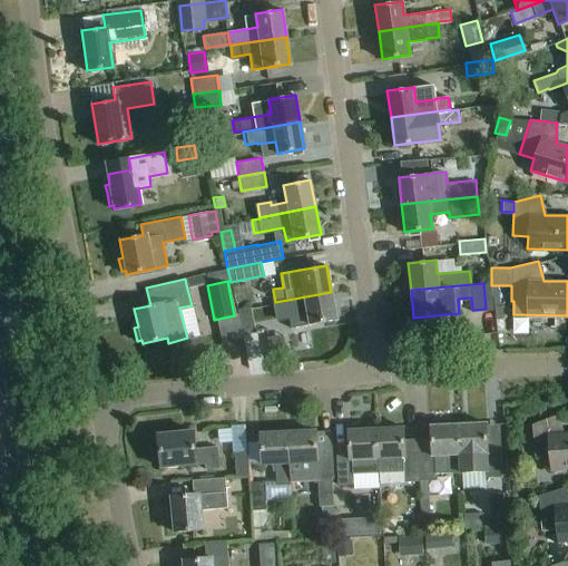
[(275,302),(272,302),(274,315),(275,315),(275,321),(289,319),(291,328),(309,324),(335,320),(331,292),(275,302)]
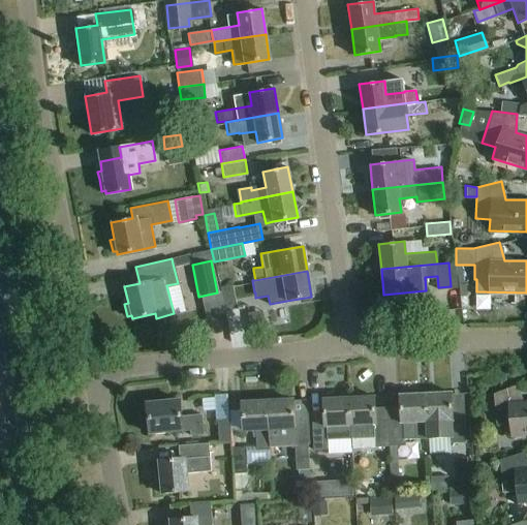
[(251,272),(241,273),(243,282),(252,280),(251,272)]
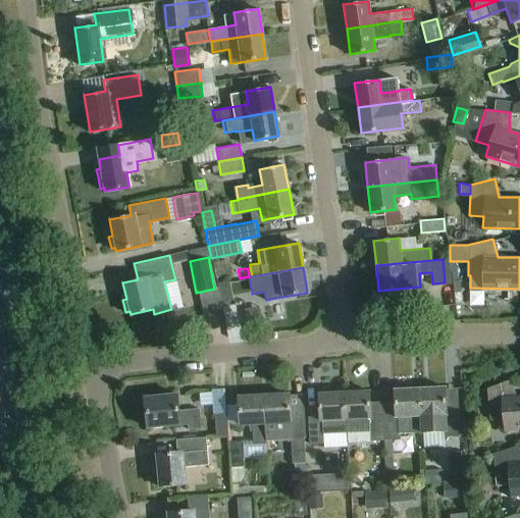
[(228,280),(217,282),(221,305),(232,304),(228,280)]
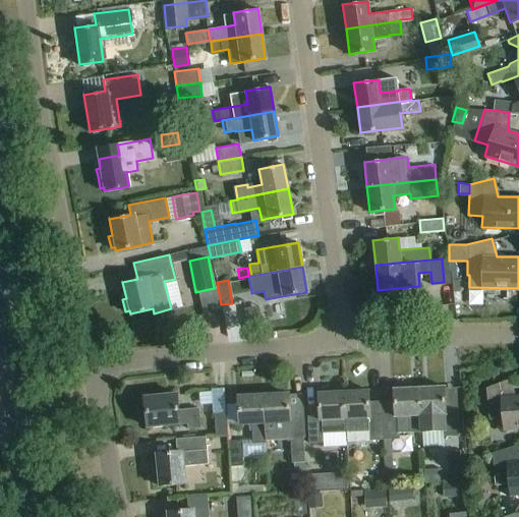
[(518,395),(515,396),(508,378),(484,387),(487,417),(502,416),(503,427),(518,425),(518,395)]
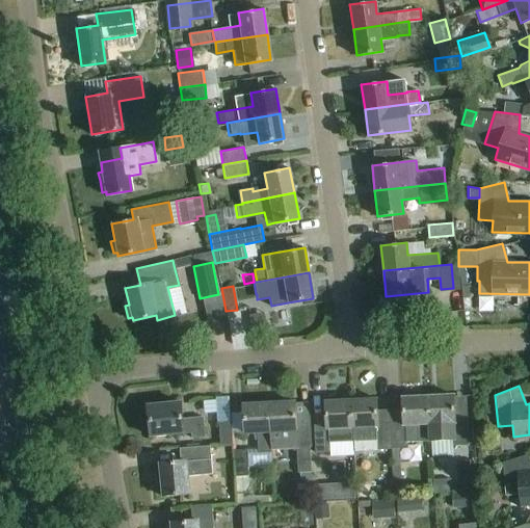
[(452,394),(427,395),(428,423),(429,440),(453,439),(453,445),(468,444),(466,417),(453,417),(452,394)]
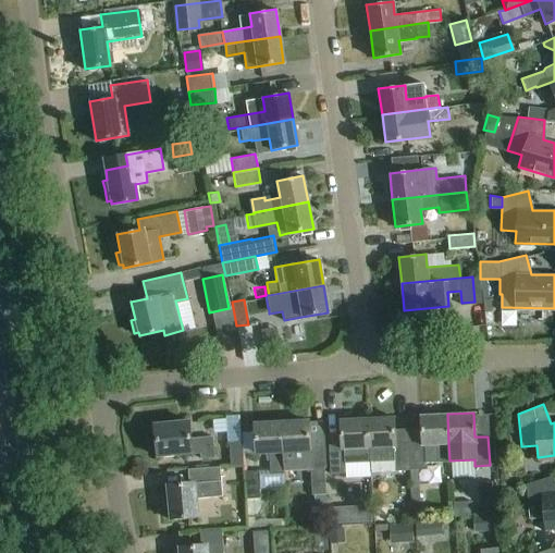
[(421,427),(407,428),(409,468),(424,468),(424,462),(449,461),(448,443),(447,414),(420,415),(421,427)]
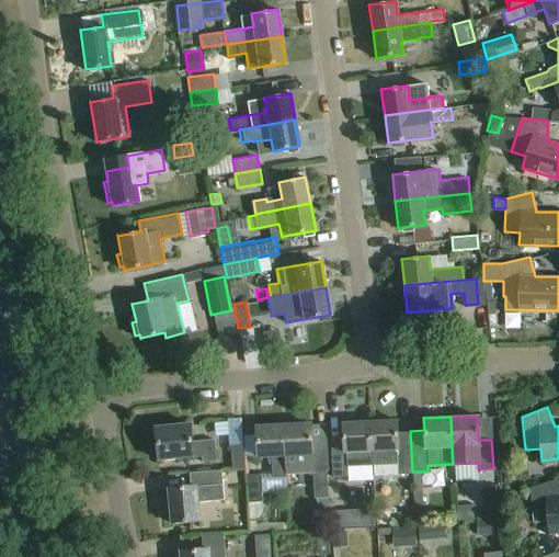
[(371,464),(396,463),(397,473),(412,472),(410,431),(397,431),(396,419),(368,420),(371,450),(371,464)]
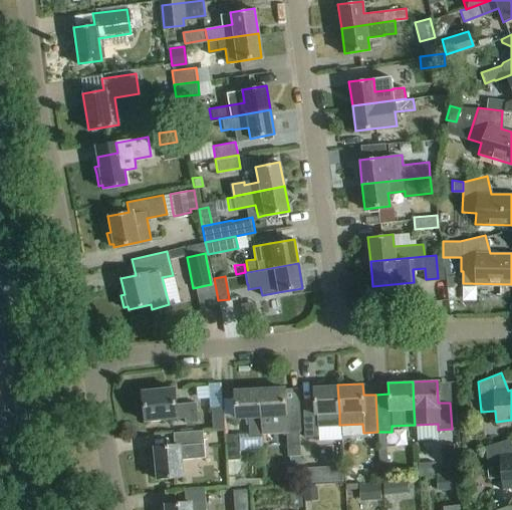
[(339,412),(337,385),(313,386),(314,409),(302,410),(303,436),(317,435),(317,426),(339,425),(339,412)]
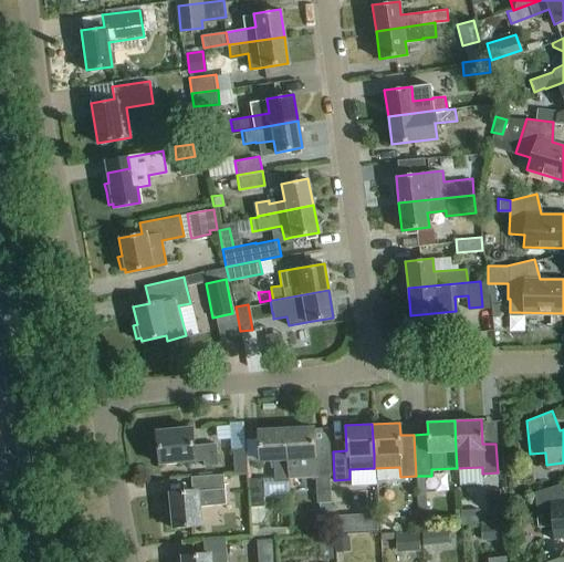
[(192,445),(191,427),(156,430),(159,464),(202,459),(204,465),(216,464),(215,443),(192,445)]
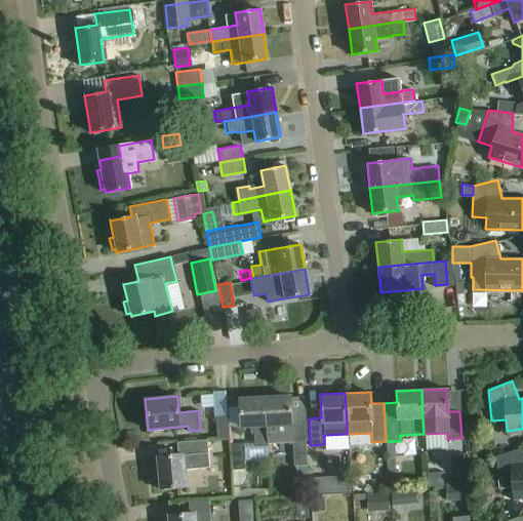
[(291,423),(291,418),(290,396),(264,397),(266,425),(267,445),(269,444),(269,440),(292,439),(291,423)]
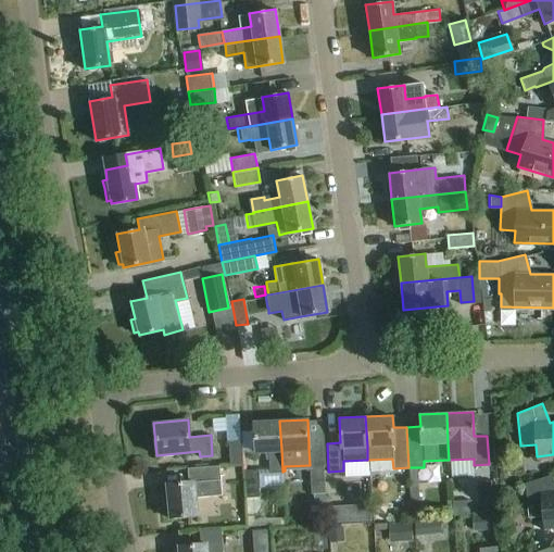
[(281,450),(279,421),(252,423),(254,451),(268,450),(269,468),(269,472),(282,472),(281,450)]
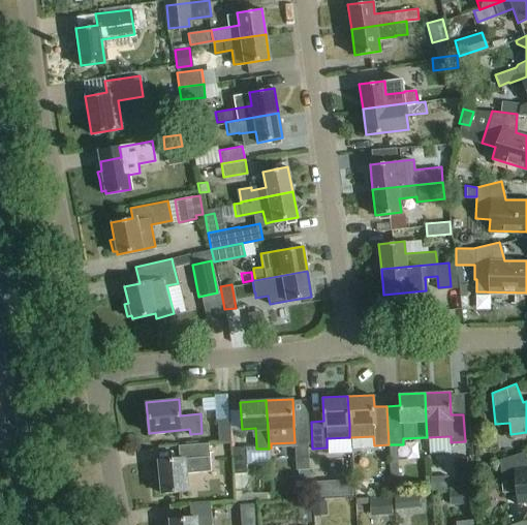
[(229,418),(217,419),(218,441),(230,440),(229,418)]
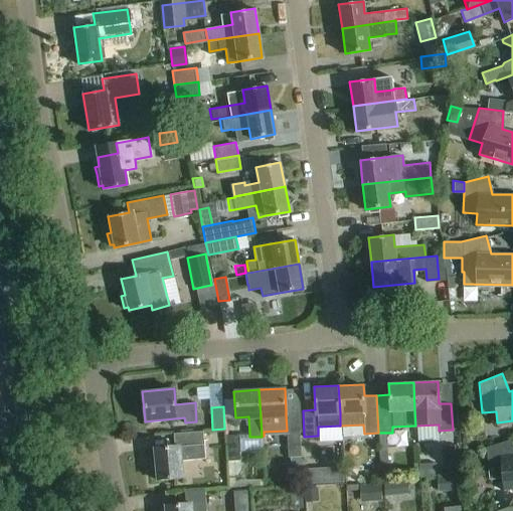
[(151,477),(156,477),(156,479),(182,477),(180,459),(204,458),(202,431),(172,433),(173,446),(153,447),(155,462),(150,462),(151,477)]
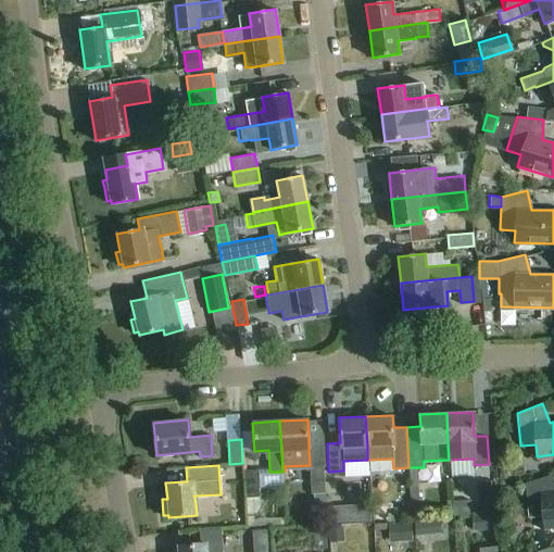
[(326,496),(325,483),(325,465),(310,465),(311,493),(313,493),(313,501),(326,501),(326,496)]
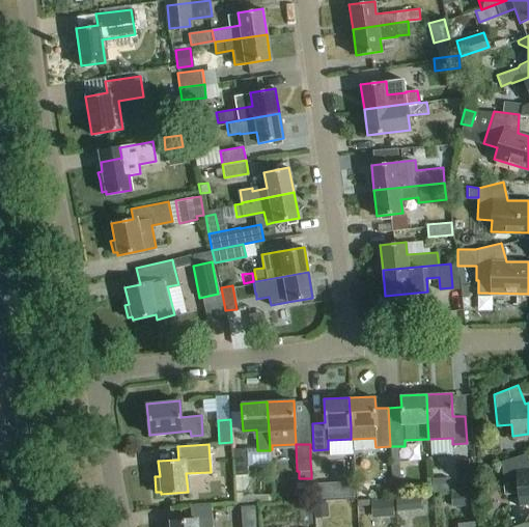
[(247,458),(246,448),(246,447),(232,448),(235,492),(248,491),(247,458)]
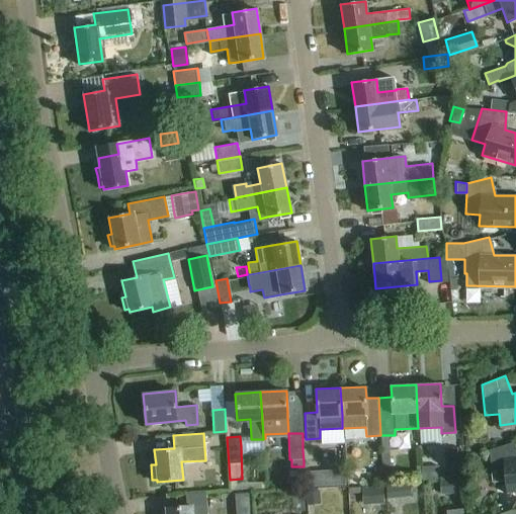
[(388,436),(379,437),(382,478),(391,477),(388,436)]
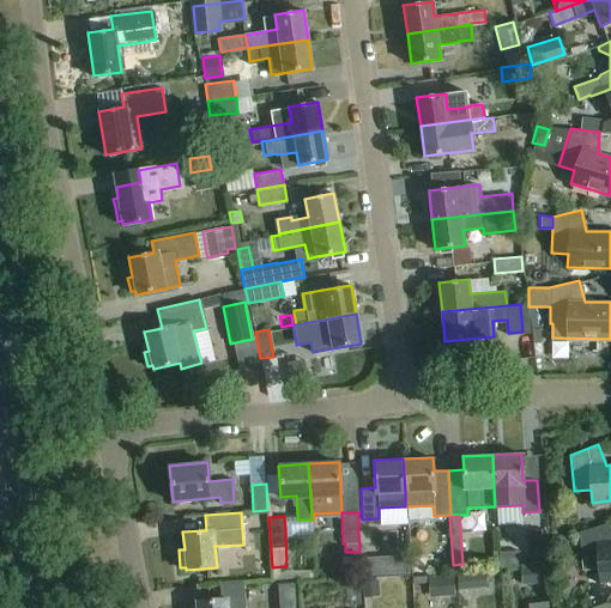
[(610,535),(606,522),(578,532),(581,569),(598,567),(599,581),(610,579),(610,535)]
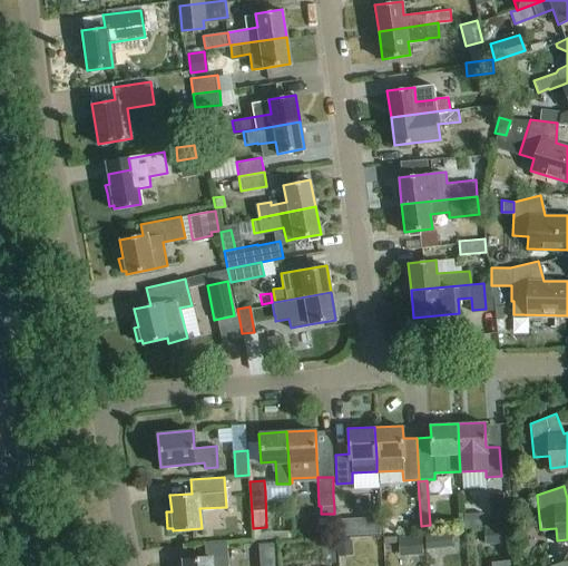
[(488,498),(490,523),(509,520),(507,497),(488,498)]
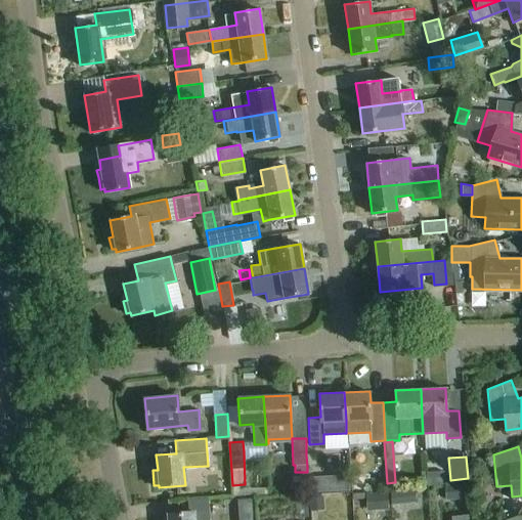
[(443,483),(443,470),(426,471),(427,484),(443,483)]
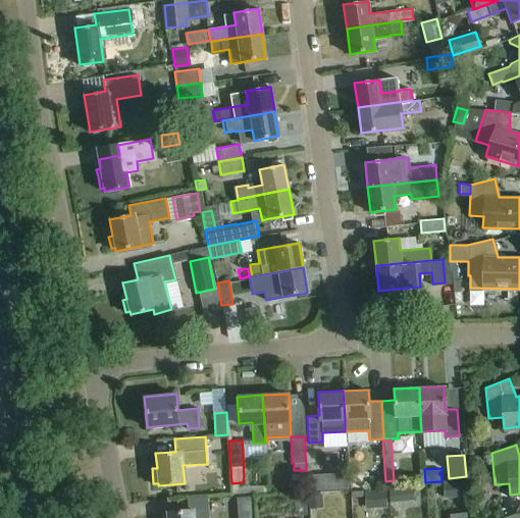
[(321,474),(308,474),(308,482),(308,488),(320,488),(322,488),(321,474)]
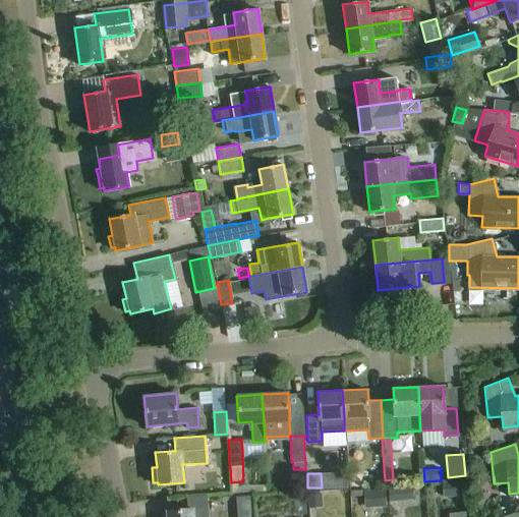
[(441,481),(442,496),(465,494),(464,479),(441,481)]
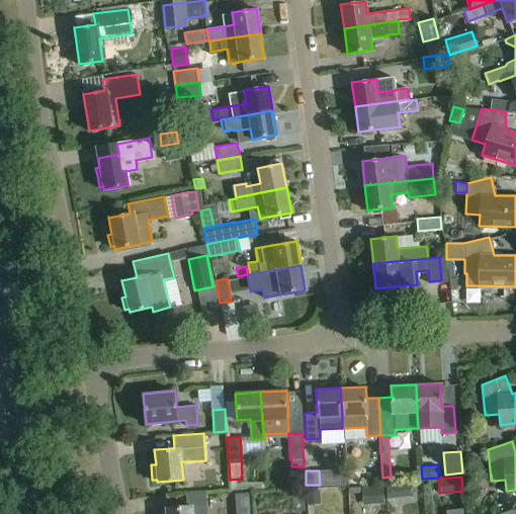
[(320,490),(307,490),(308,504),(321,503),(320,490)]
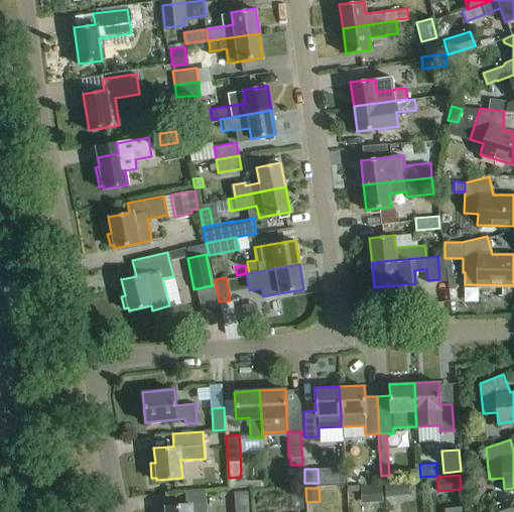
[(206,511),(204,489),(183,491),(184,504),(164,506),(164,511),(206,511)]
